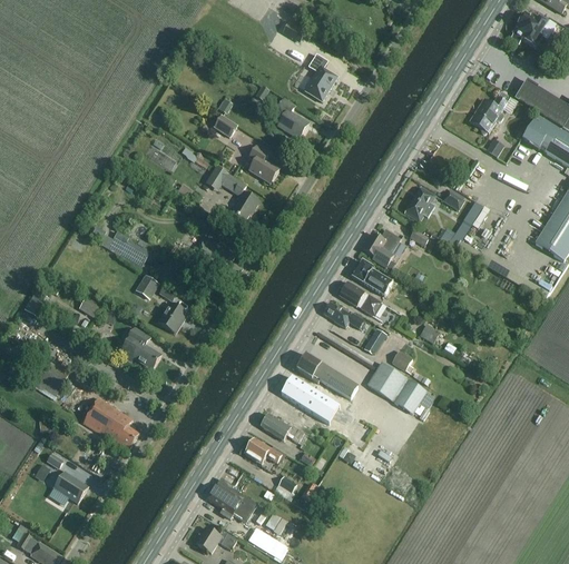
[(542,0),(560,11),(565,3),(568,6),(568,3),(568,0),(542,0)]
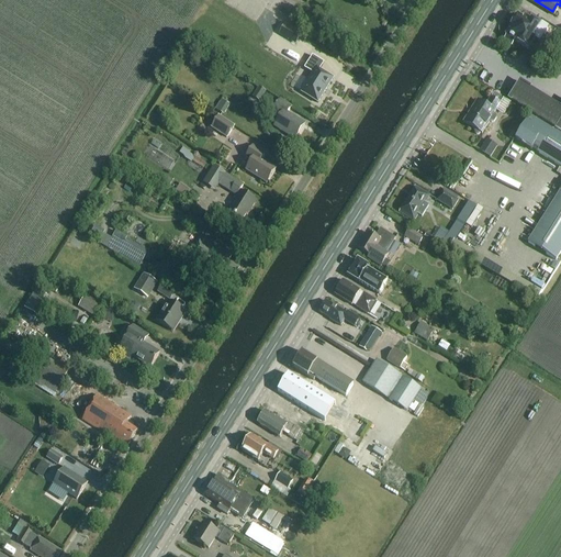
[(538,20),(524,10),(520,14),(516,12),(515,13),(514,14),(513,15),(513,17),(512,18),(512,19),(512,20),(511,22),(505,31),(505,32),(503,36),(511,41),(514,36),(527,45),(535,32),(536,30),(535,29),(537,24),(551,34),(557,24),(541,14),(538,20)]
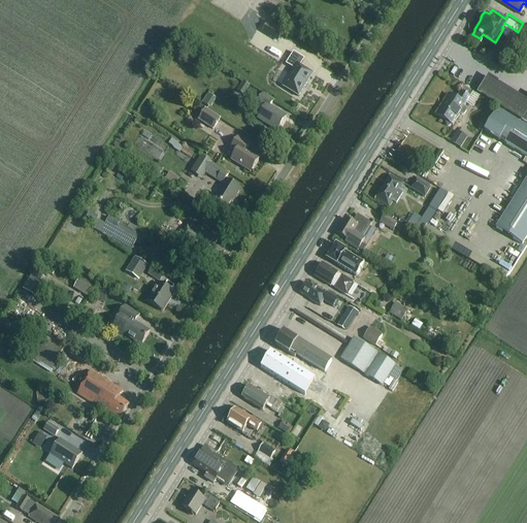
[(272,21),(266,30),(271,33),(277,24),(272,21)]
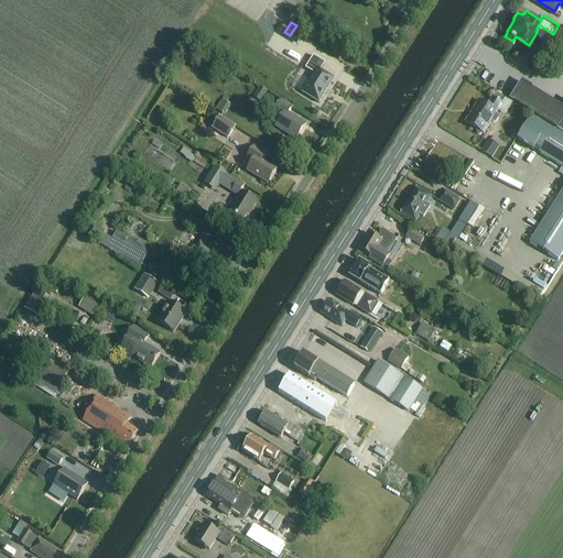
[(313,69),(301,88),(317,98),(333,74),(320,65),(324,58),(312,51),(304,64),(313,69)]
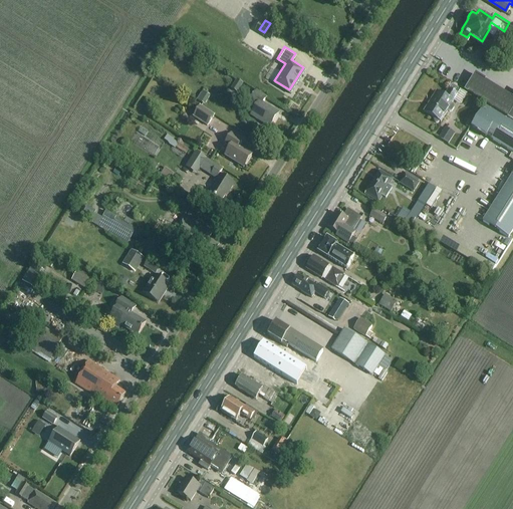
[(512,94),(496,83),(485,76),(478,71),(474,69),(473,71),(472,73),(464,85),(464,86),(467,87),(506,112),(512,117),(512,92),(512,93),(512,94)]
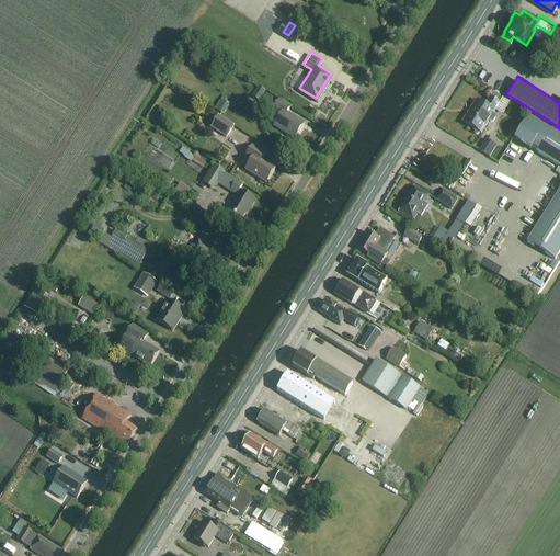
[(258,95),(263,86),(258,82),(251,92),(258,95)]
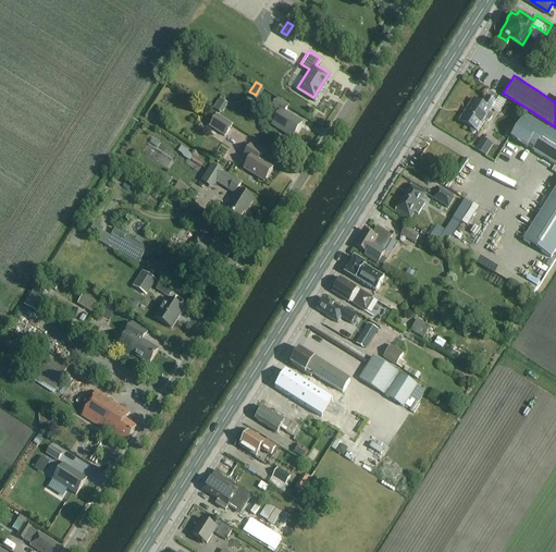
[(489,108),(495,98),(498,93),(489,86),(480,99),(472,95),(458,117),(470,124),(469,126),(469,129),(471,129),(474,129),(474,126),(477,127),(484,115),(486,117),(489,117),(492,112),(491,110),(489,108)]
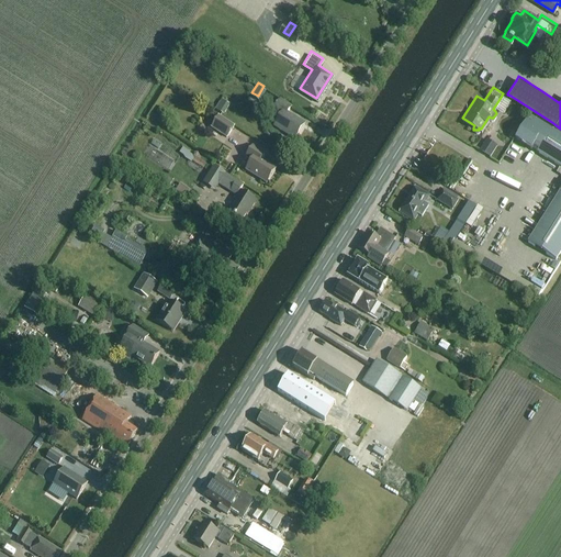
[(294,134),(303,120),(287,109),(291,102),(279,95),(272,106),(280,111),(273,122),(294,134)]
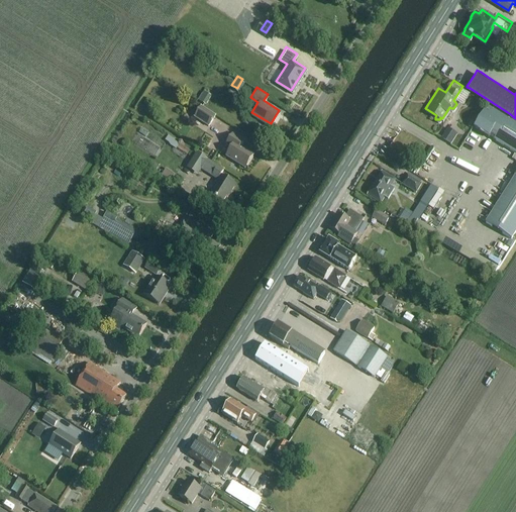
[(208,120),(215,109),(200,100),(193,110),(208,120)]
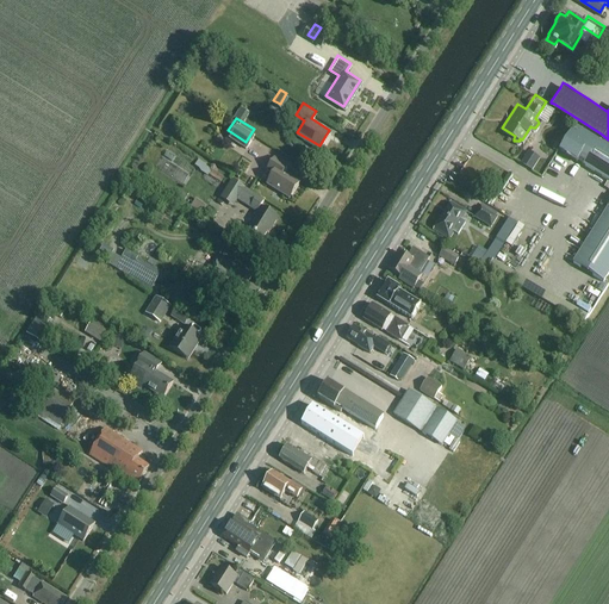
[(602,278),(608,266),(608,142),(575,120),(558,145),(608,178),(608,199),(572,257),(602,278)]
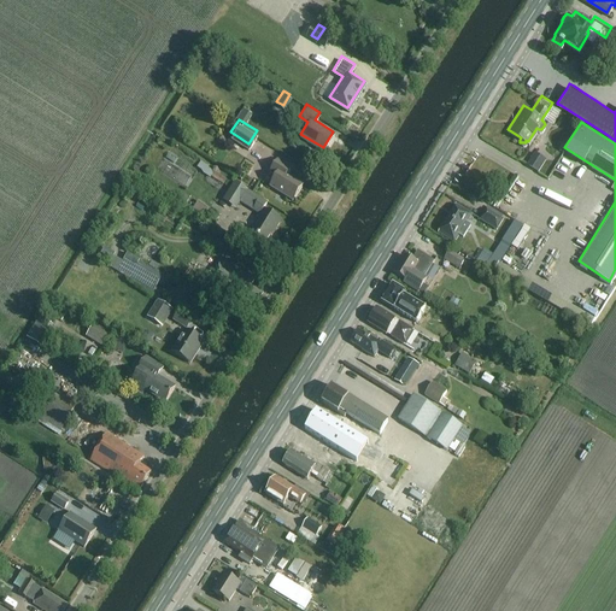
[(215,136),(211,144),(229,153),(233,146),(215,136)]
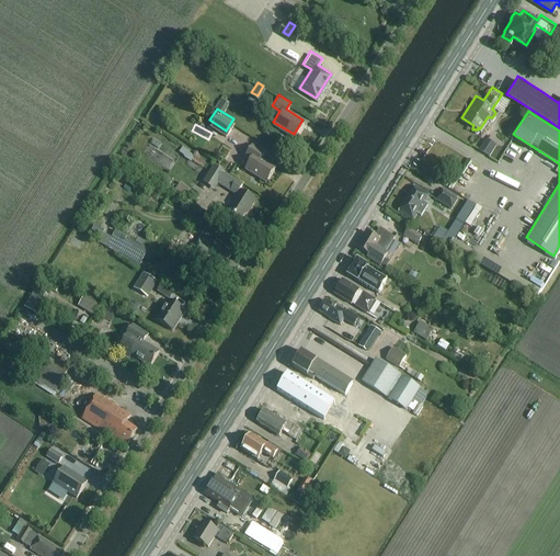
[(265,179),(274,165),(260,155),(263,149),(251,142),(244,152),(250,156),(244,166),(265,179)]
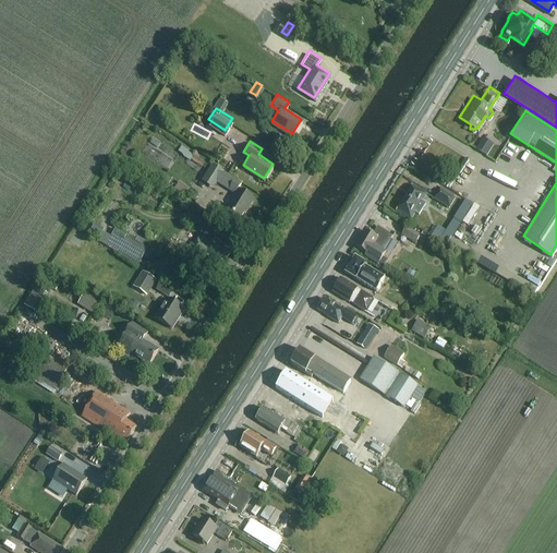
[(160,144),(157,151),(171,157),(174,151),(160,144)]
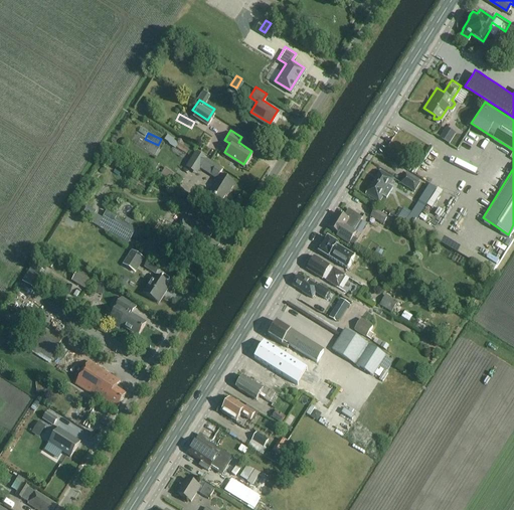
[(161,141),(158,146),(167,151),(169,146),(161,141)]
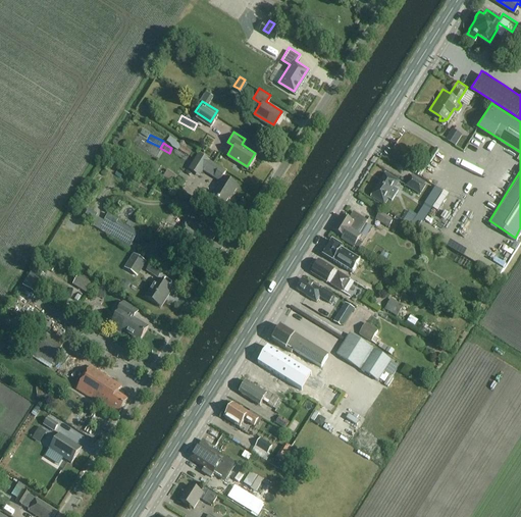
[(197,150),(190,161),(201,168),(204,163),(215,169),(213,173),(220,177),(210,193),(222,201),(229,190),(231,191),(237,183),(222,173),(226,167),(219,163),(208,157),(197,150)]
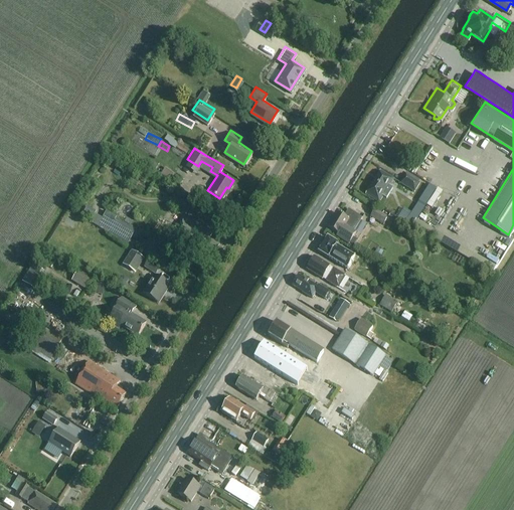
[(176,151),(173,160),(181,162),(184,153),(176,151)]
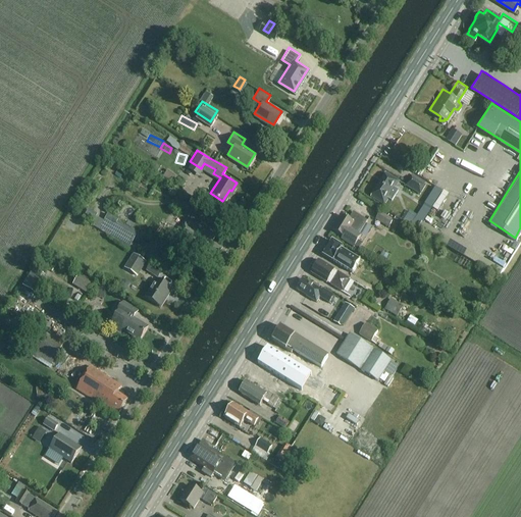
[(398,186),(394,184),(398,177),(384,168),(369,193),(383,201),(387,195),(391,197),(398,186)]
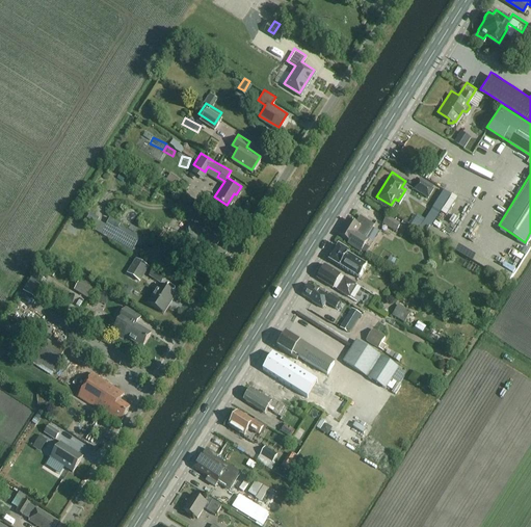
[(420,176),(414,185),(428,193),(433,184),(420,176)]
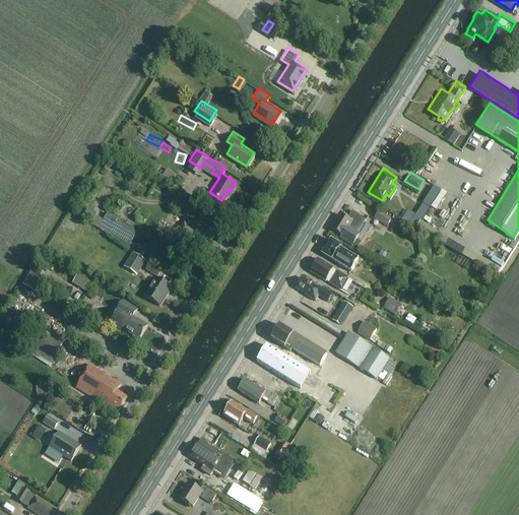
[(405,201),(398,211),(405,216),(412,206),(405,201)]
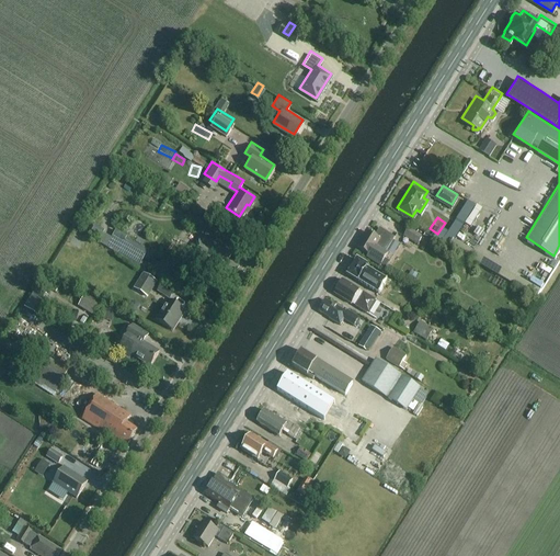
[(393,234),(378,224),(374,233),(366,228),(356,244),(368,251),(367,254),(379,261),(380,260),(384,254),(387,249),(385,248),(393,234)]
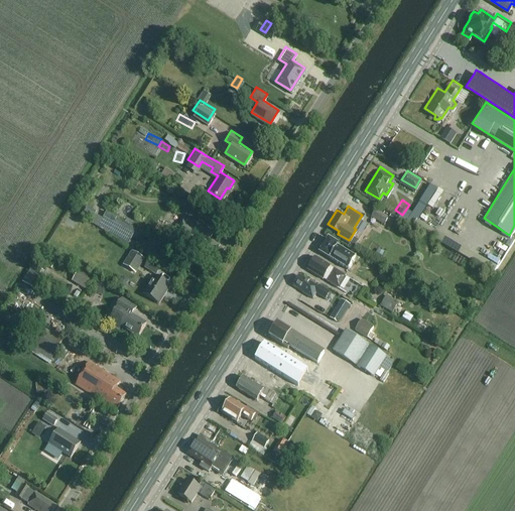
[(374,206),(370,213),(383,221),(387,214),(374,206)]
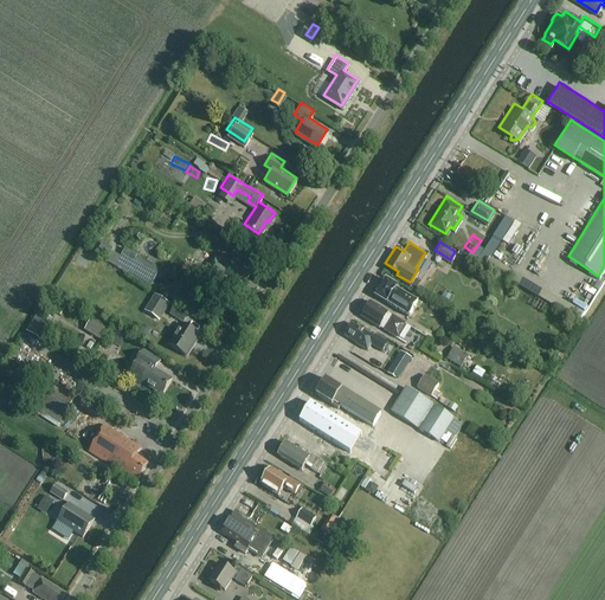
[(248,300),(257,284),(244,276),(249,269),(214,247),(200,270),(248,300)]
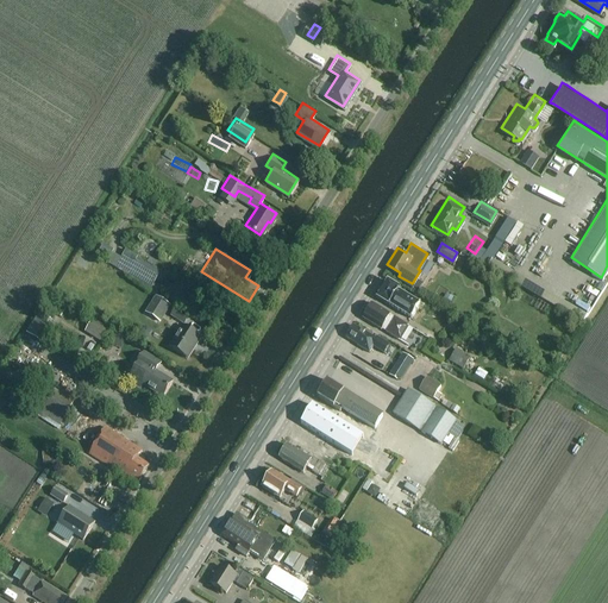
[(137,253),(126,271),(148,284),(155,275),(161,278),(168,267),(162,263),(160,267),(154,264),(138,253),(137,253)]
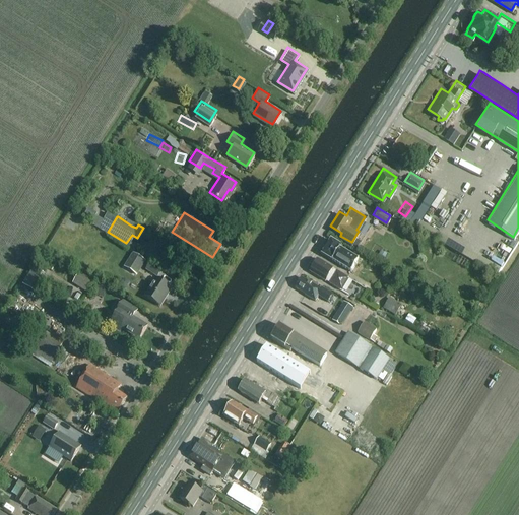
[(497,272),(500,266),(419,219),(415,224),(497,272)]
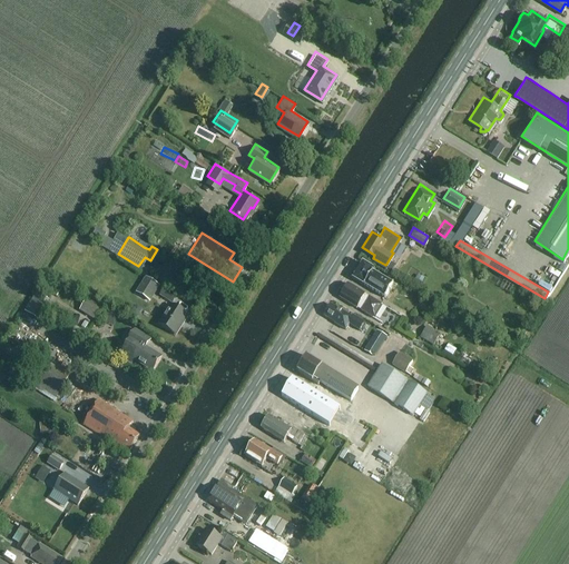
[(383,294),(392,280),(371,267),(372,265),(361,258),(351,274),(383,294)]
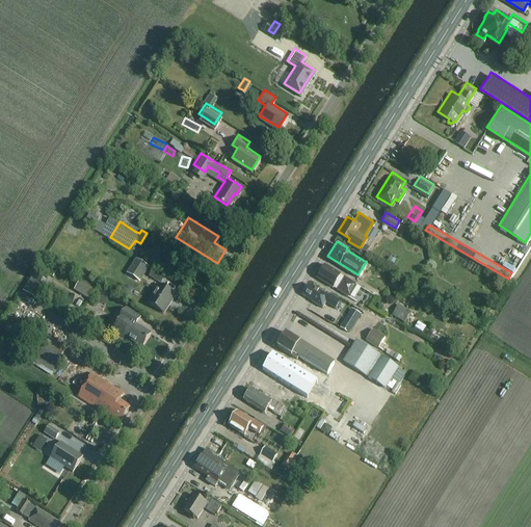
[(127,269),(137,277),(145,262),(135,256),(127,269)]
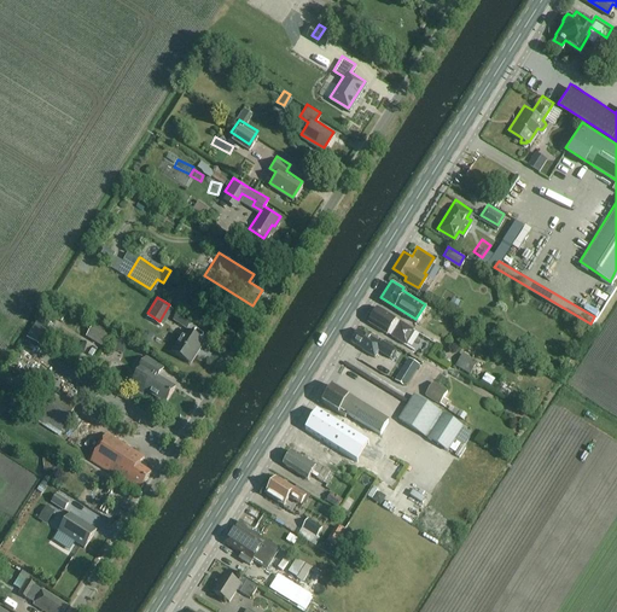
[(63,299),(54,314),(59,316),(68,303),(63,299)]
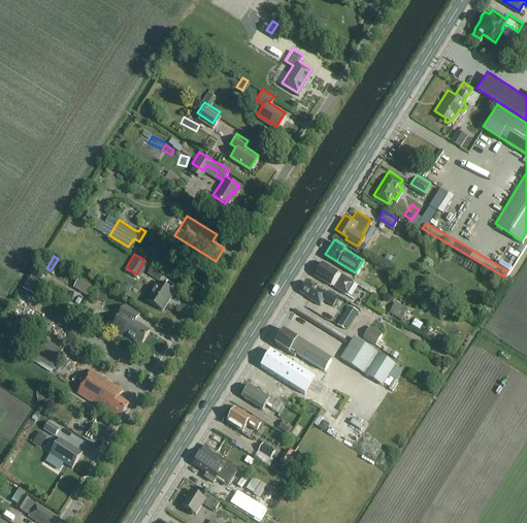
[(322,259),(314,272),(329,282),(330,282),(334,284),(333,284),(346,292),(354,279),(340,271),(340,272),(337,270),(337,269),(322,259)]
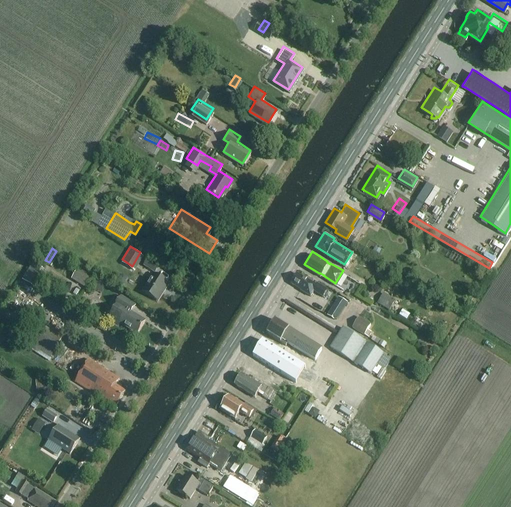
[(154,268),(158,263),(146,255),(142,261),(154,268)]
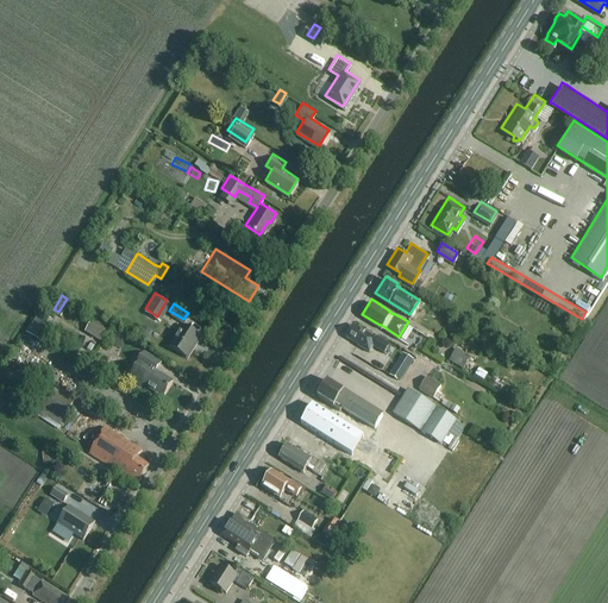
[(25,328),(38,337),(51,316),(38,308),(25,328)]
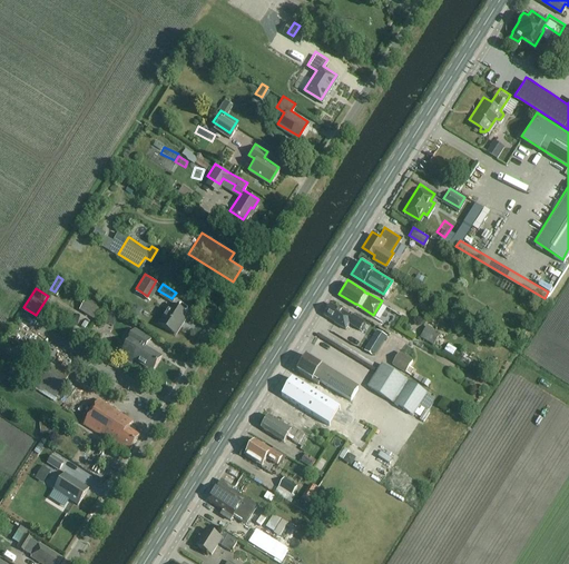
[(527,303),(530,297),(519,289),(514,294),(527,303)]
